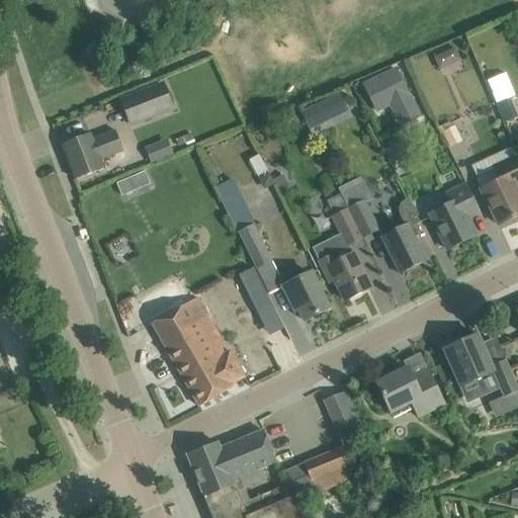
[(439,70),(461,60),(455,49),(434,59),(439,70)]
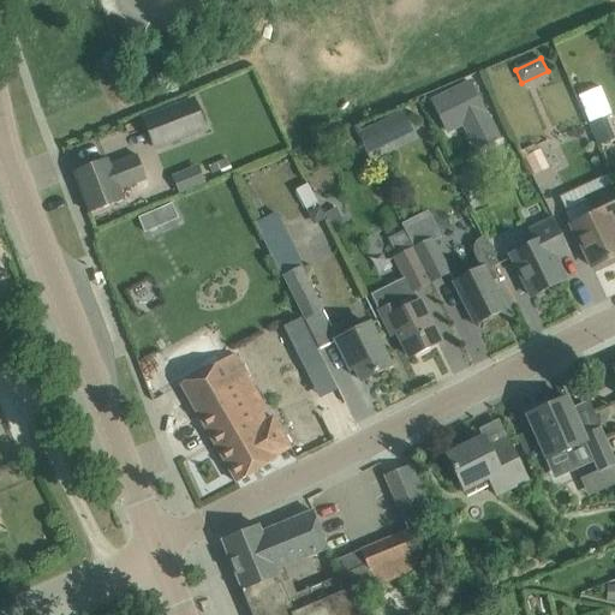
[(431,99),(447,133),(488,115),(471,81),(431,99)]
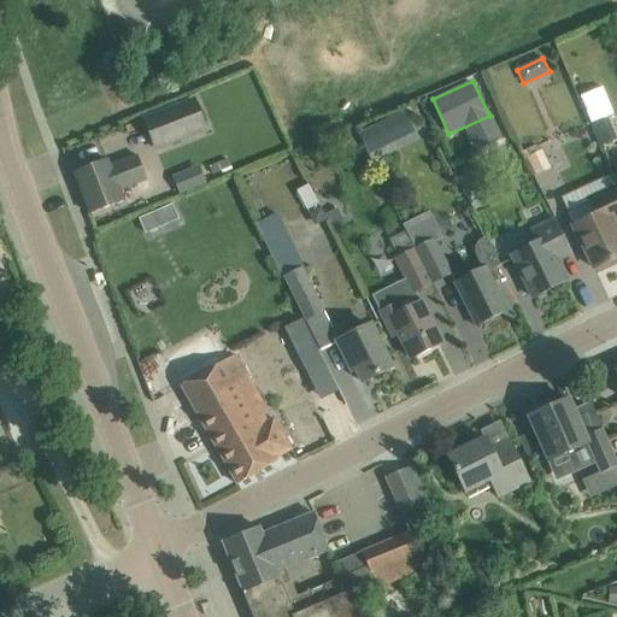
[(603,84),(579,94),(591,122),(613,113),(603,84)]
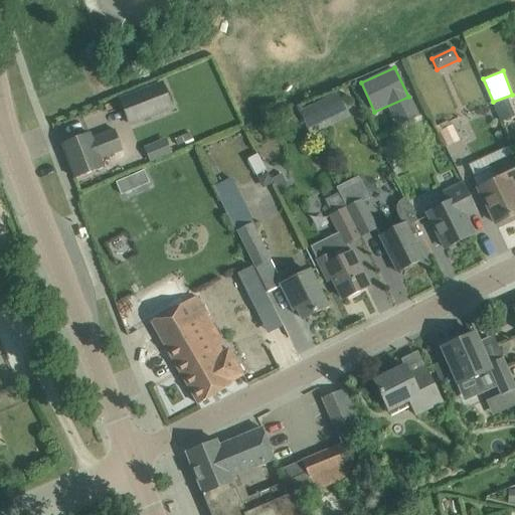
[(162,84),(120,101),(129,124),(172,108),(162,84)]
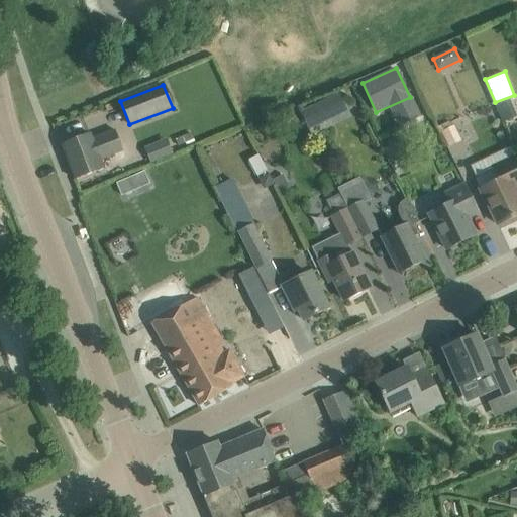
[(309,129),(347,111),(338,94),(300,112),(309,129)]
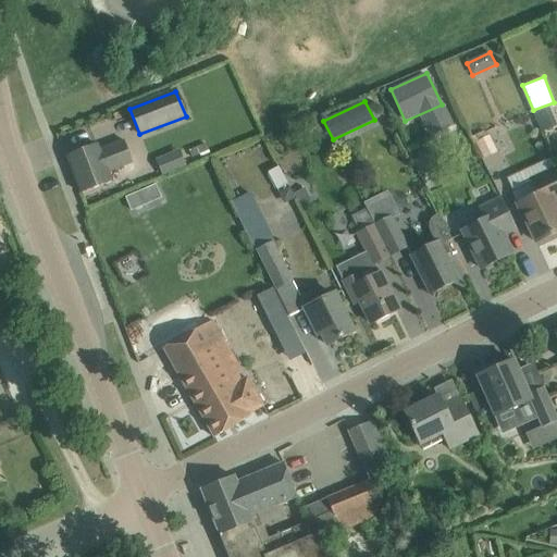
[(548,107),(533,113),(541,133),(556,126),(548,107)]
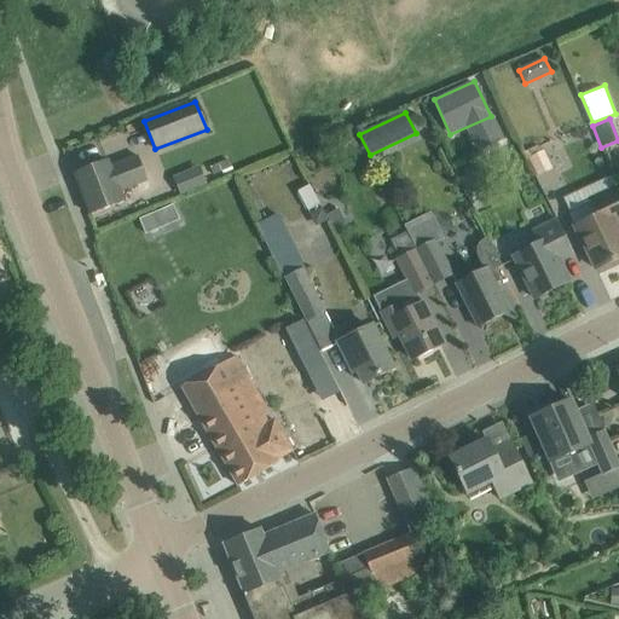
[(541,151),(538,146),(522,154),(532,173),(536,172),(538,177),(553,169),(544,151),(541,152),(541,151)]
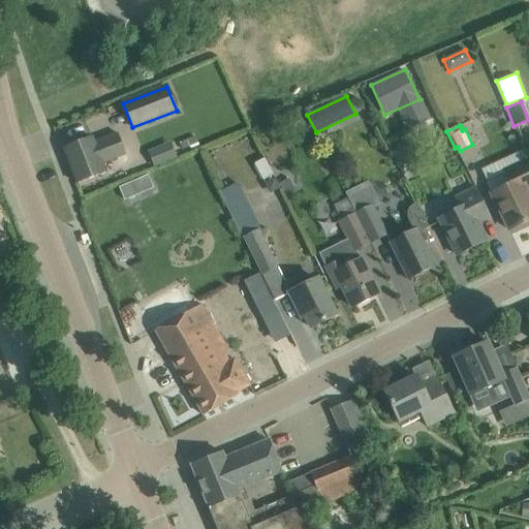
[(93,137),(63,149),(76,183),(105,172),(102,163),(125,155),(118,135),(96,145),(93,137)]
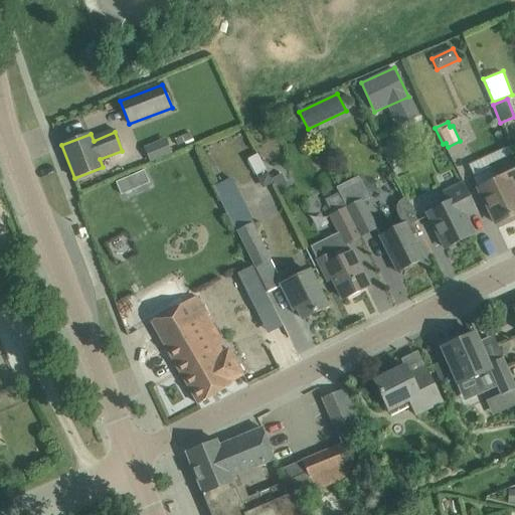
[(173,139),(177,146),(192,140),(189,133),(173,139)]
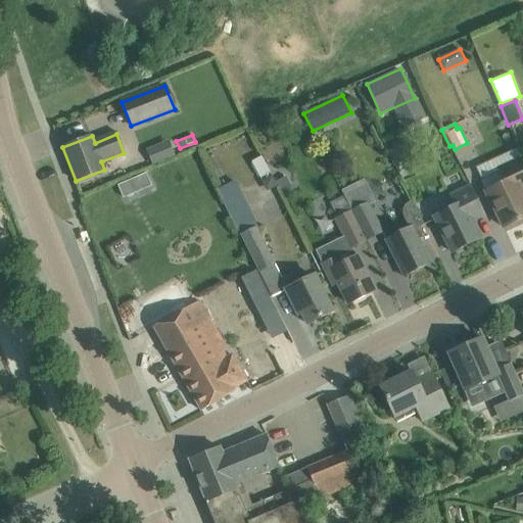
[(151,162),(173,154),(168,140),(146,147),(151,162)]
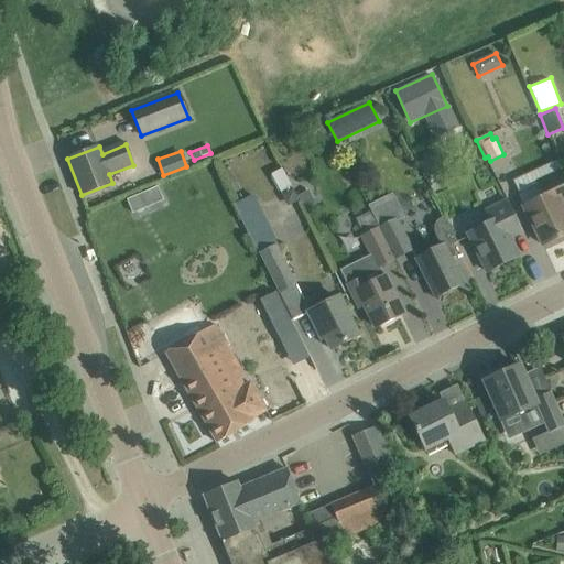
[(436,153),(420,163),(427,177),(438,171),(434,163),(441,160),(436,153)]
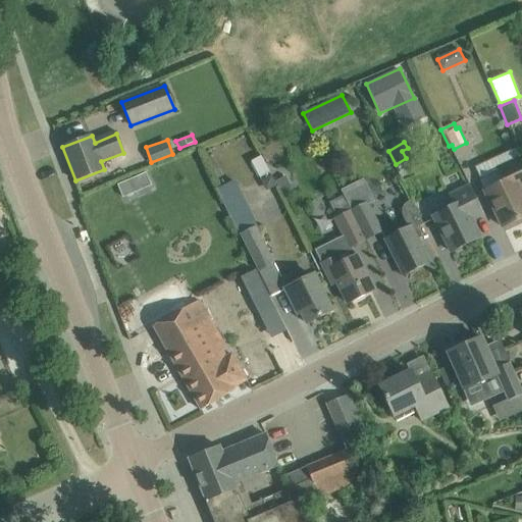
[(515,149),(475,167),(485,191),(484,192),(490,204),(492,203),(503,227),(521,217),(521,197),(518,188),(521,185),(521,163),(519,158),(515,149)]
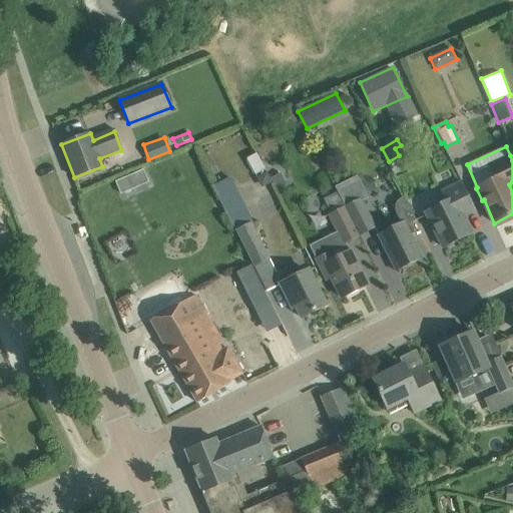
[(245,158),(253,174),(264,169),(255,153),(245,158)]
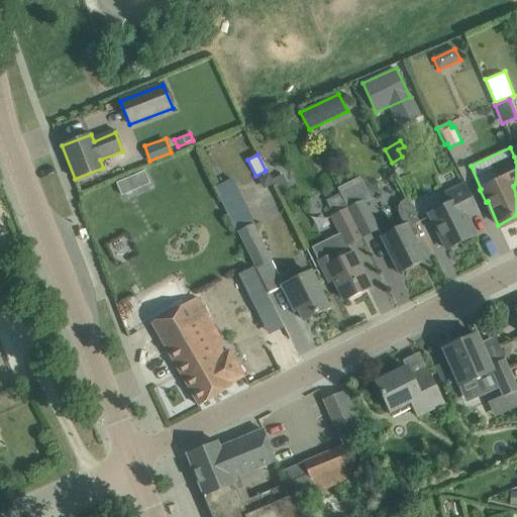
[(273,180),(279,191),(288,187),(282,176),(273,180)]
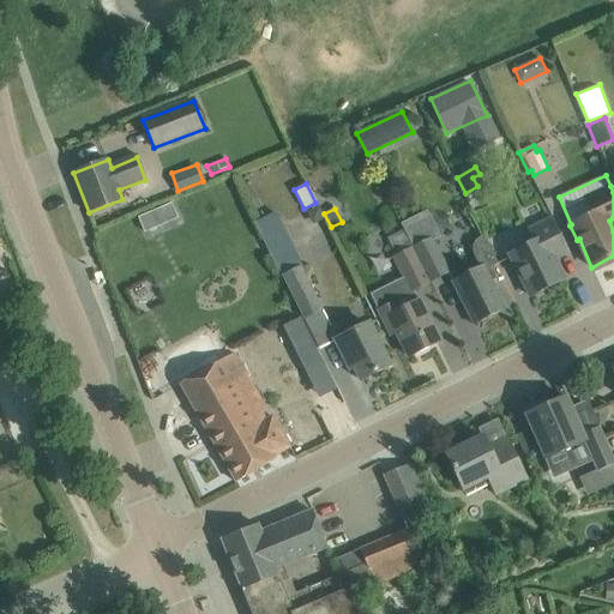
[(306,217),(312,229),(324,222),(318,210),(306,217)]
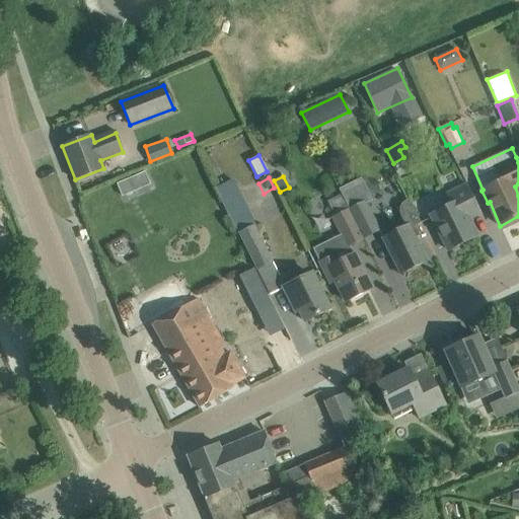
[(117,183),(122,196),(135,191),(130,178),(117,183)]
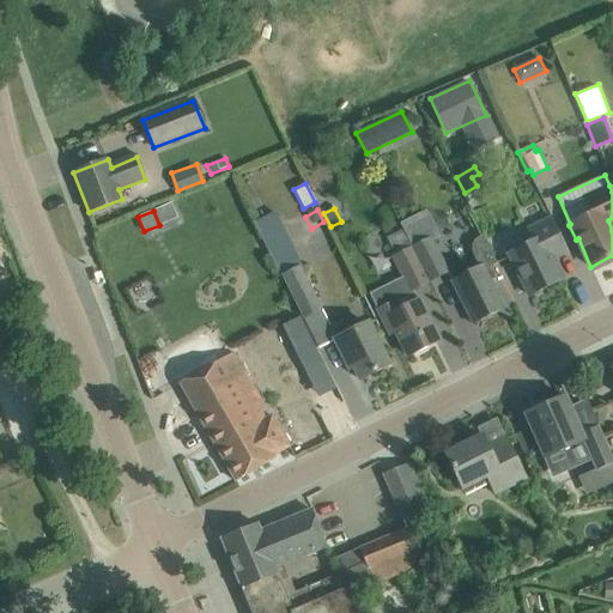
[(448,273),(431,238),(437,235),(425,211),(400,224),(412,248),(429,283),(448,273)]
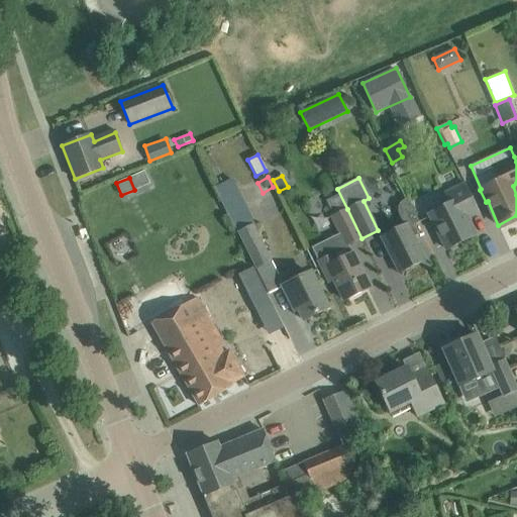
[(429,214),(446,249),(475,235),(467,219),(480,213),(464,184),(444,194),(449,204),(429,214)]
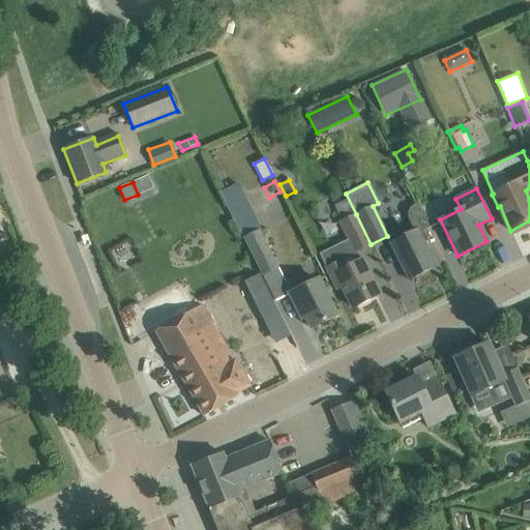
[(390,243),(409,281),(437,267),(424,242),(431,240),(427,230),(430,228),(417,204),(414,205),(411,208),(409,210),(408,212),(408,215),(408,219),(414,232),(390,243)]
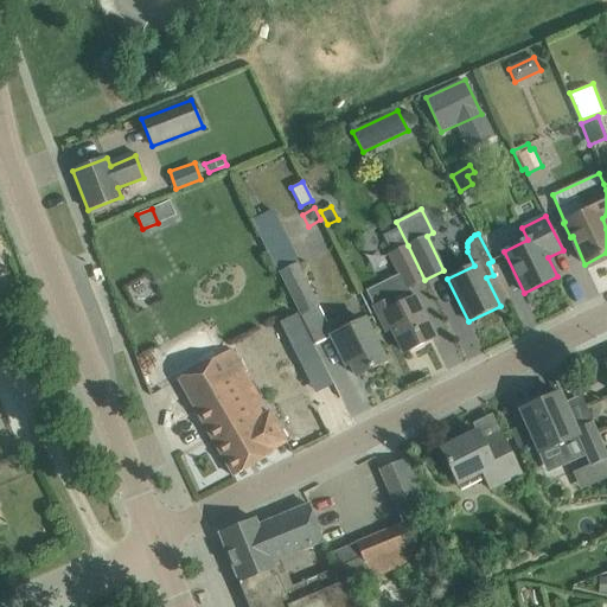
[(391,254),(408,246),(403,236),(385,244),(391,254)]
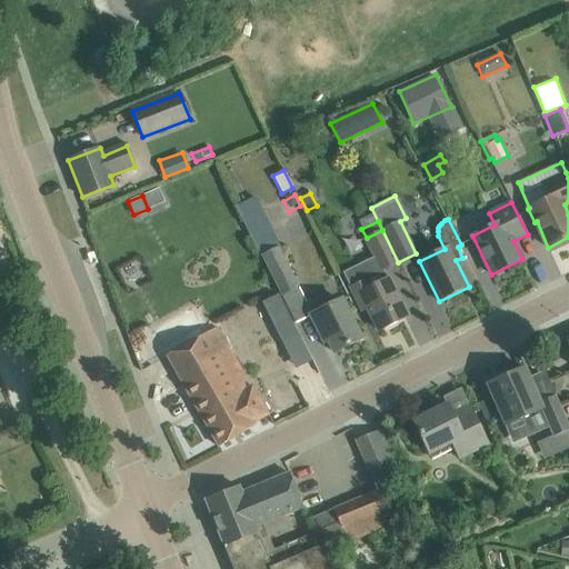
[(299,287),(267,222),(249,231),(281,297),(295,323),(311,315),(306,303),(307,303),(299,287)]
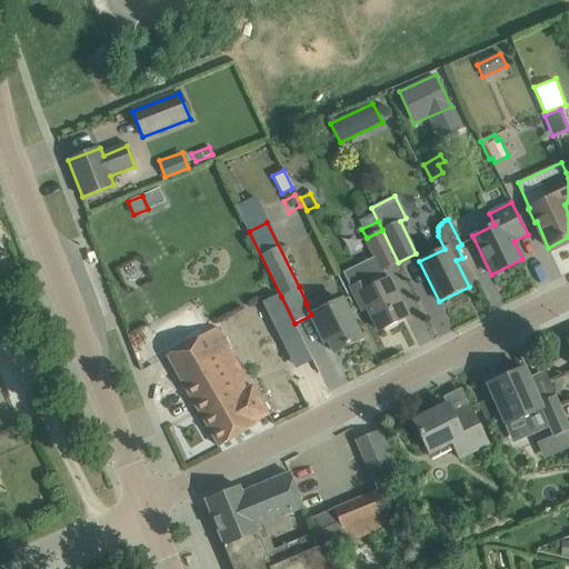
[(379,271),(398,262),(382,230),(367,238),(363,239),(379,271)]
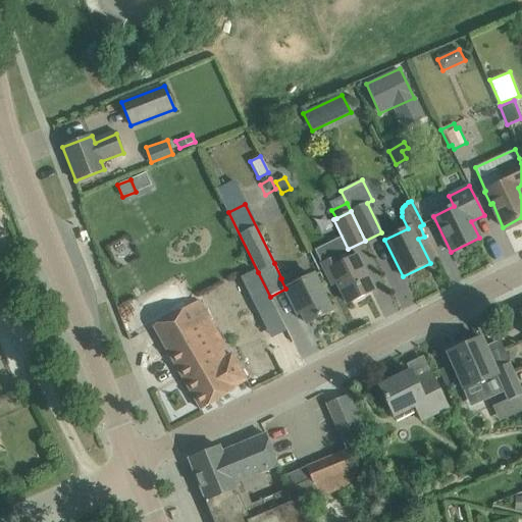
[(348,304),(373,291),(356,256),(338,265),(335,257),(322,264),(332,284),(336,282),(348,304)]
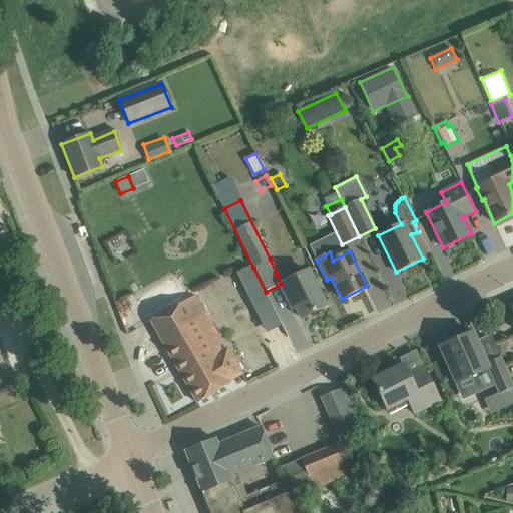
[(297,308),(302,318),(326,307),(308,271),(295,277),(290,267),(277,274),(276,274),(281,284),(293,310),(297,308)]
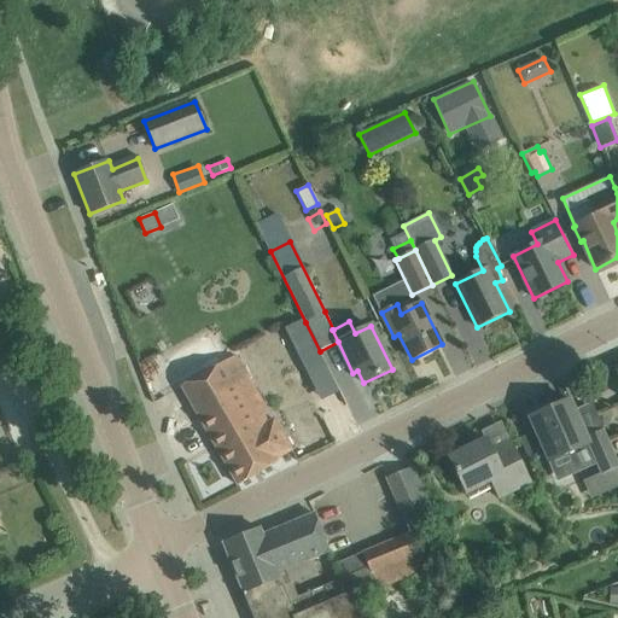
[(308,377),(326,368),(313,343),(296,351),(308,377)]
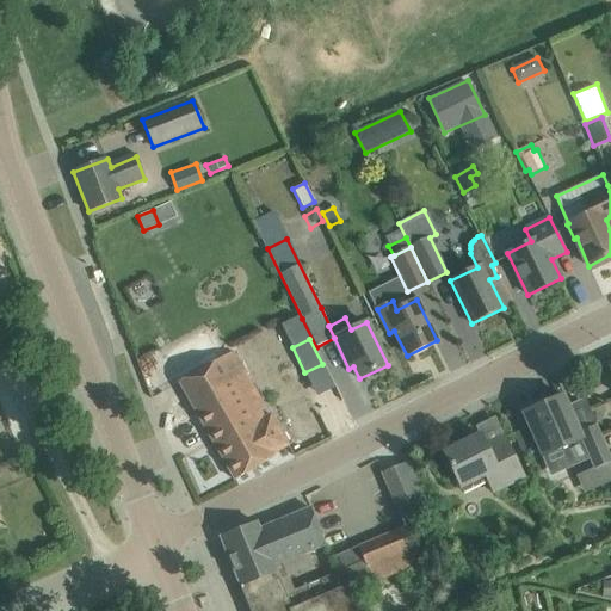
[(234,351),(179,382),(235,480),(273,457),(272,455),(288,445),(270,413),(265,415),(261,411),(265,408),(234,351)]
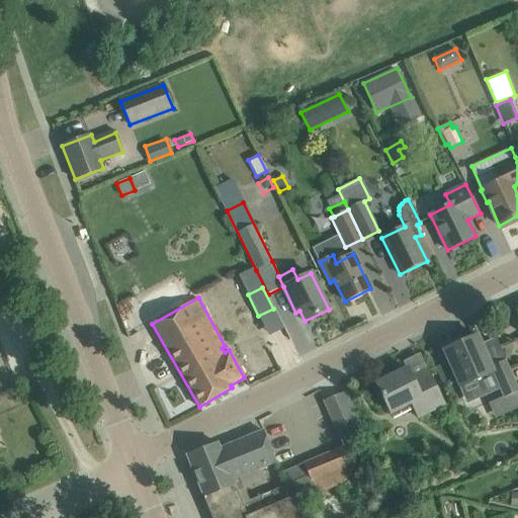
[(478,336),(444,350),(460,387),(477,380),(484,396),(500,389),(504,398),(517,391),(517,389),(509,368),(506,360),(491,367),(478,336)]
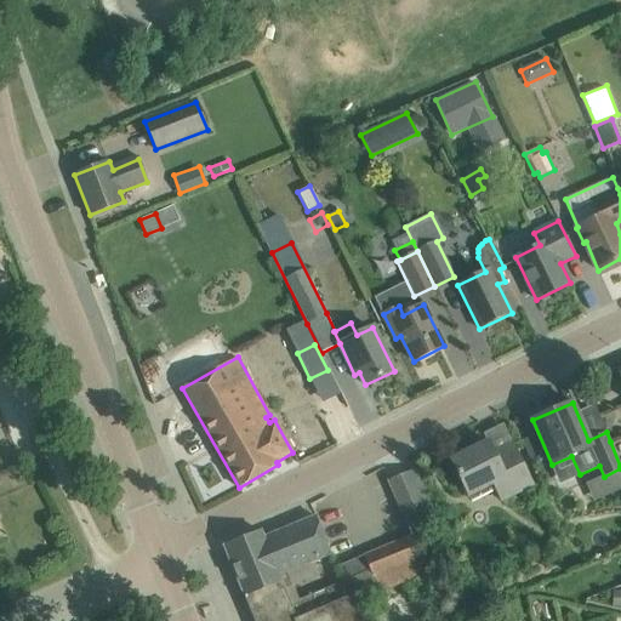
[(488,442),(451,461),(468,496),(493,484),(501,501),(533,485),(514,449),(513,450),(514,451),(497,460),(488,442)]
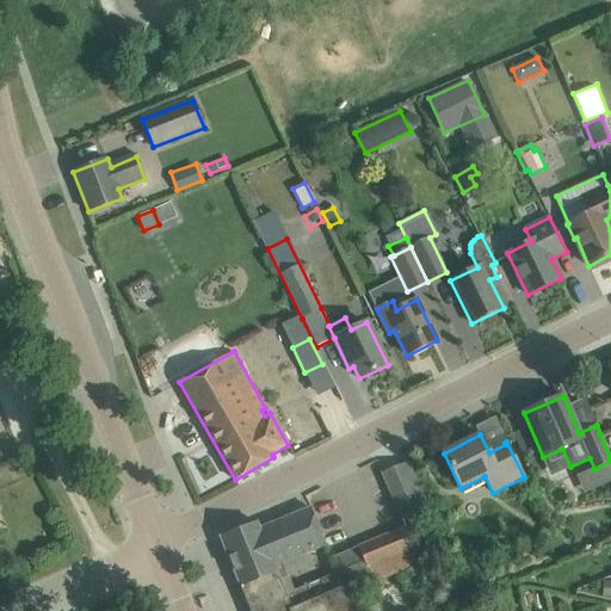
[(610,461),(594,469),(602,486),(610,481),(610,461)]
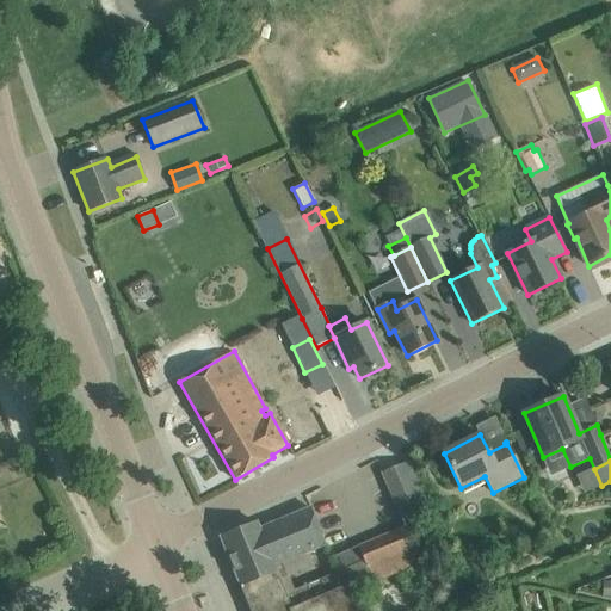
[(408,462),(382,473),(401,519),(427,508),(408,462)]
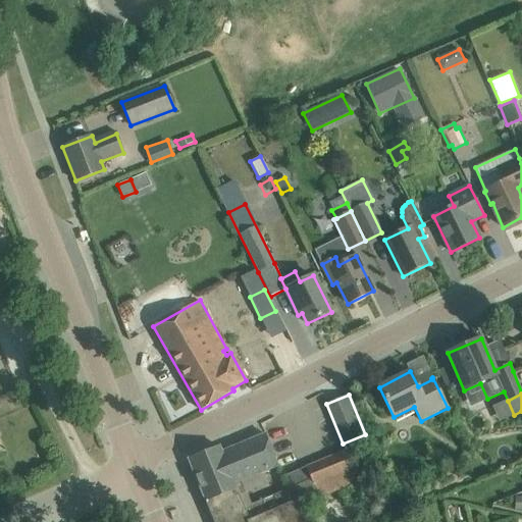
[(306,521),(302,511),(322,503),(319,497),(345,486),(361,480),(348,450),(306,467),(280,477),(286,490),(288,494),(275,500),(274,496),(245,507),(240,494),(246,491),(242,481),(278,466),(266,436),(265,434),(221,452),(219,447),(190,459),(189,459),(206,504),(207,504),(214,521),(306,521)]
